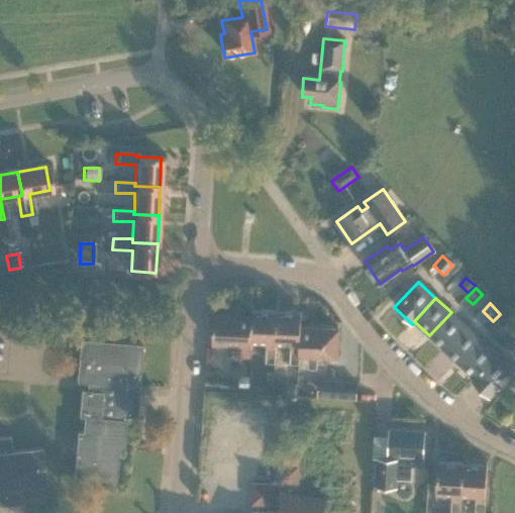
[(251,310),(250,319),(251,319),(250,342),(266,342),(265,365),(274,365),(275,343),(276,311),(251,310)]
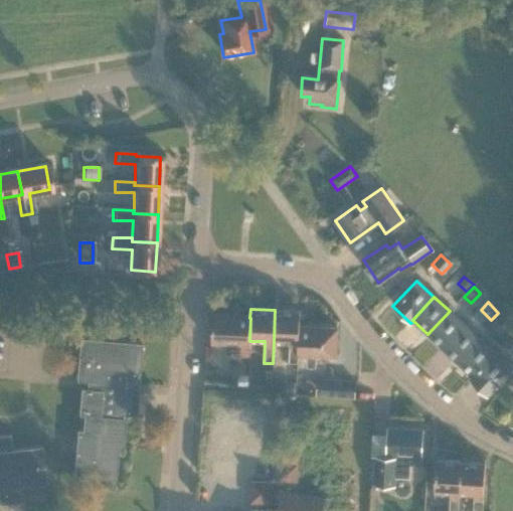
[(300,311),(275,310),(274,342),(289,343),(289,364),(297,364),(298,356),(297,356),(298,327),(299,327),(300,311)]
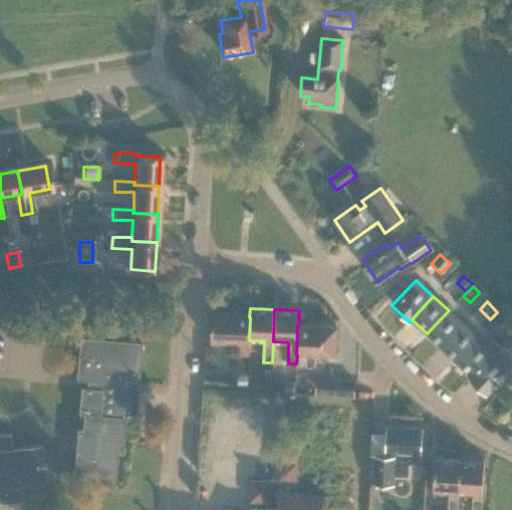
[(442,347),(464,324),(449,310),(427,333),(442,347)]
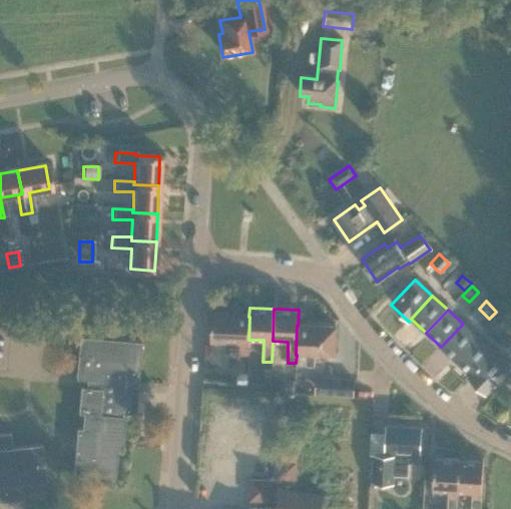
[(509,321),(501,313),(491,322),(499,331),(509,321)]
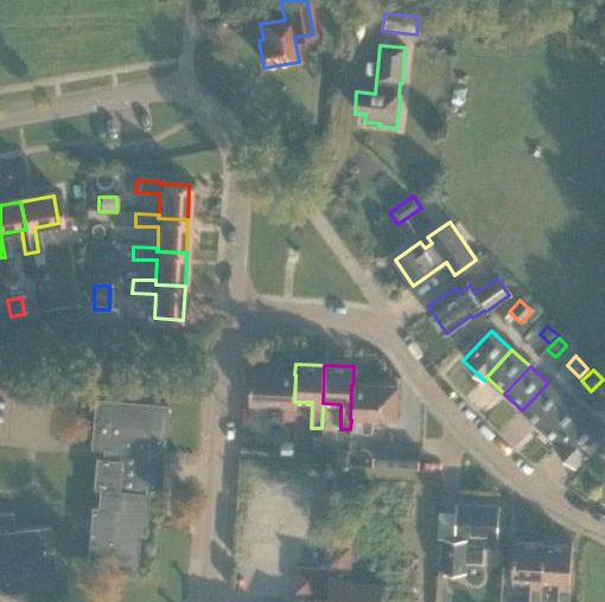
[(295,375),(294,375),(249,373),(248,405),(272,407),(272,421),(294,422),(294,402),(295,375)]
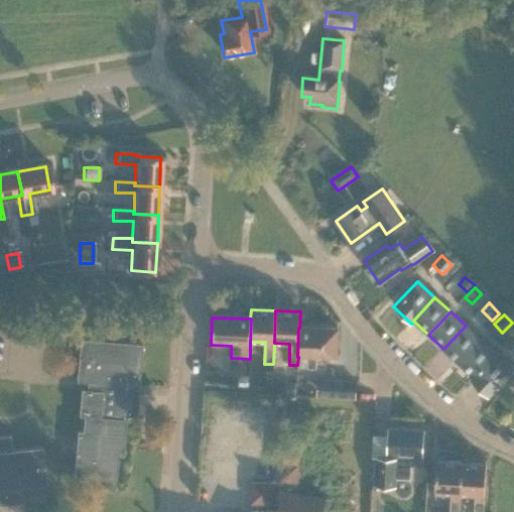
[(481,340),(466,326),(443,349),(459,363),(481,340)]
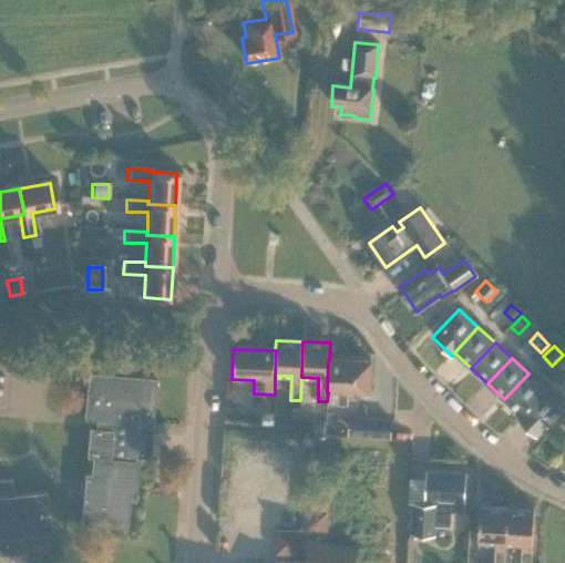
[(328,392),(327,401),(327,406),(347,407),(347,392),(370,393),(371,361),(329,360),(328,360),(327,392),(328,392)]
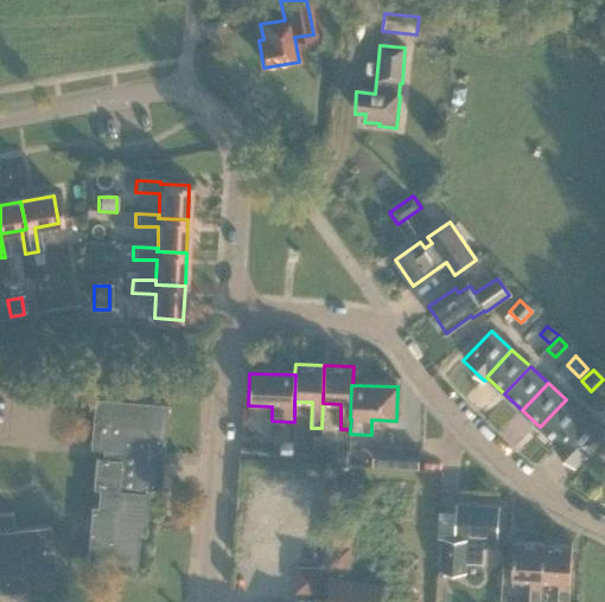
[(566,399),(540,427),(556,443),(554,446),(555,447),(558,443),(558,444),(584,417),(566,399)]
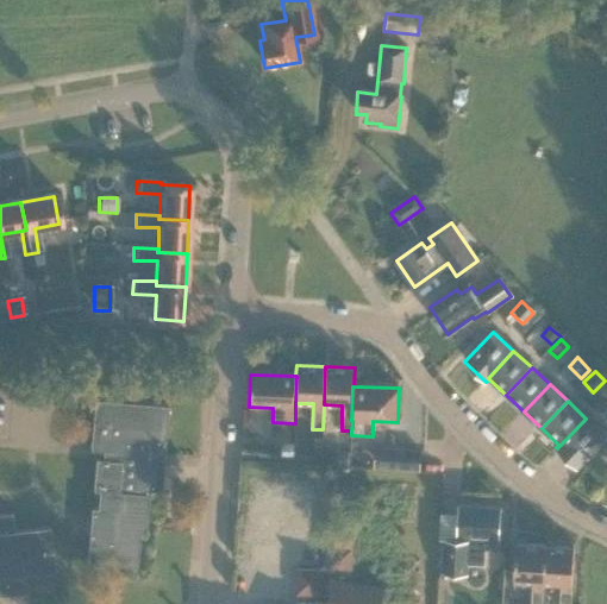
[(87,451),(105,452),(154,458),(161,458),(164,408),(91,402),(87,451)]
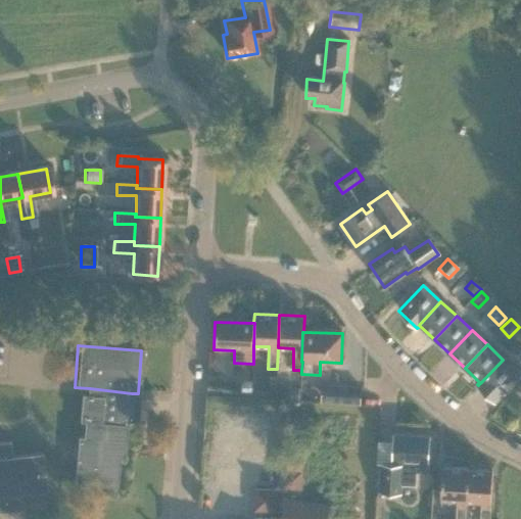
[(520,376),(503,360),(480,383),(480,382),(478,385),(495,402),(520,376)]
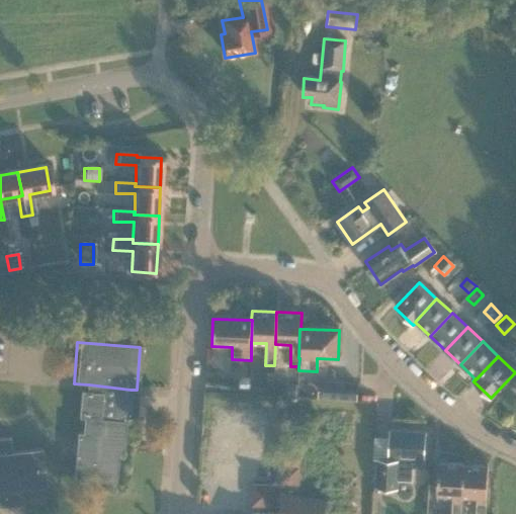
[(249,379),(239,378),(238,389),(249,390),(249,379)]
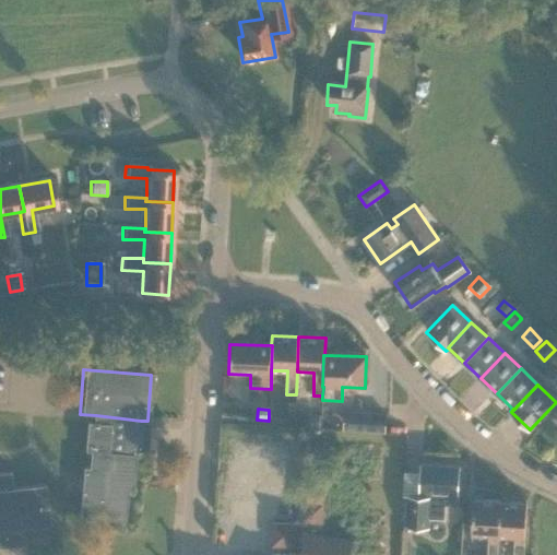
[(383,434),(384,415),(364,414),(363,433),(383,434)]
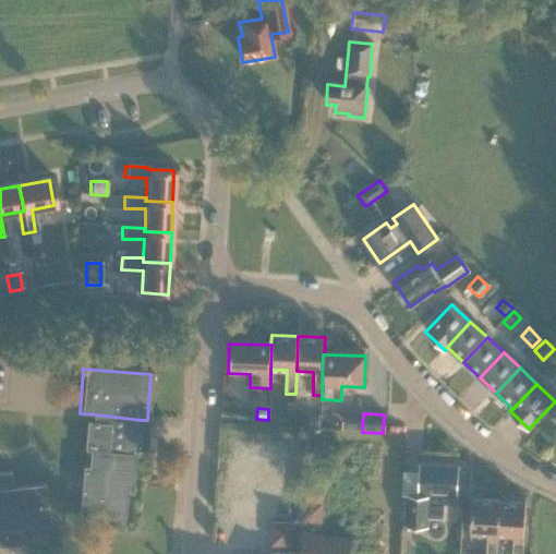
[(139,453),(141,420),(96,414),(96,424),(85,423),(83,448),(133,452),(139,453)]
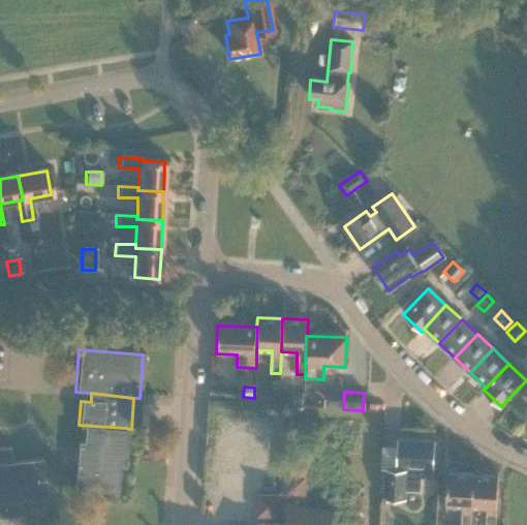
[(126,428),(79,425),(79,427),(83,428),(83,444),(76,444),(73,491),(116,494),(118,462),(124,462),(126,428)]
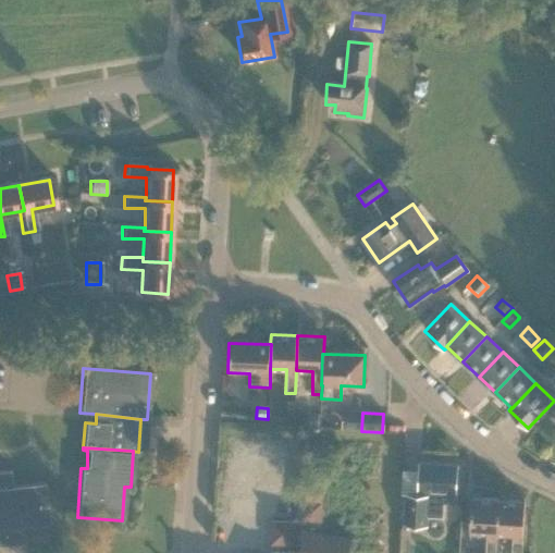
[(418,464),(417,495),(404,494),(402,526),(428,527),(428,517),(443,518),(443,504),(454,504),(455,494),(456,466),(418,464)]
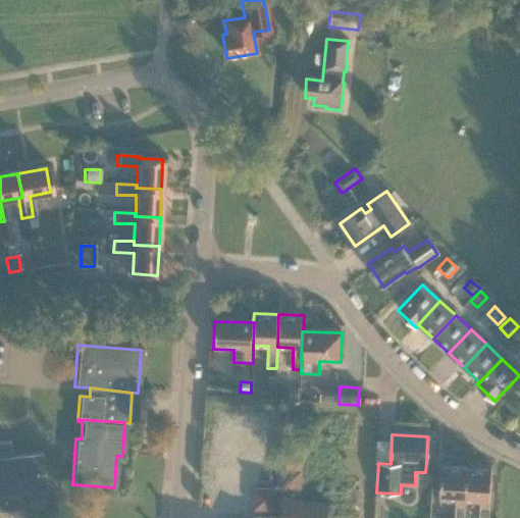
[(0,506),(21,504),(20,494),(46,491),(41,453),(11,457),(9,442),(0,442),(0,506)]
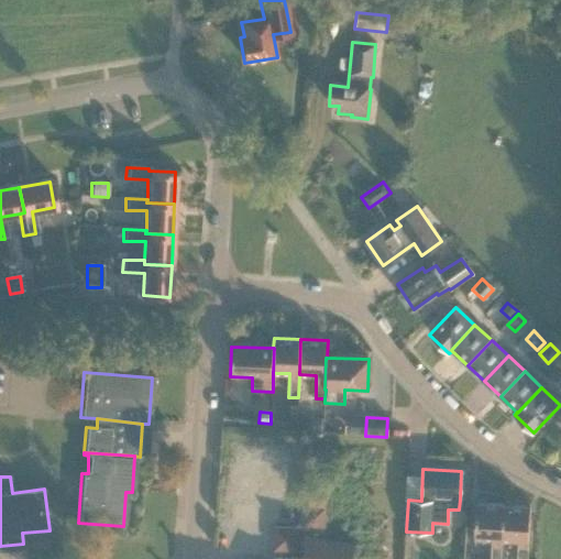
[(300,482),(300,528),(325,529),(325,483),(300,482)]
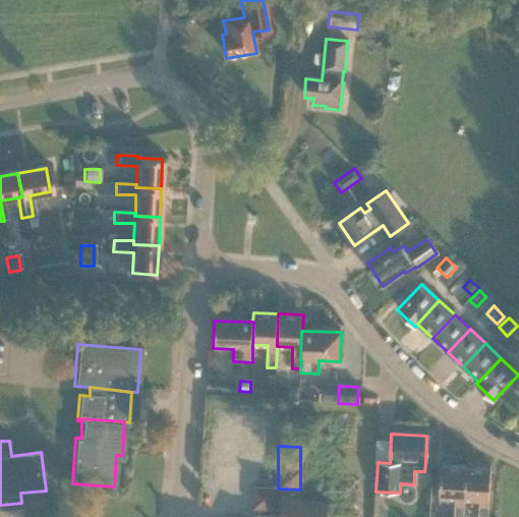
[(442,465),(440,497),(456,498),(455,507),(454,516),(463,516),(464,508),(465,499),(464,499),(467,467),(442,465)]
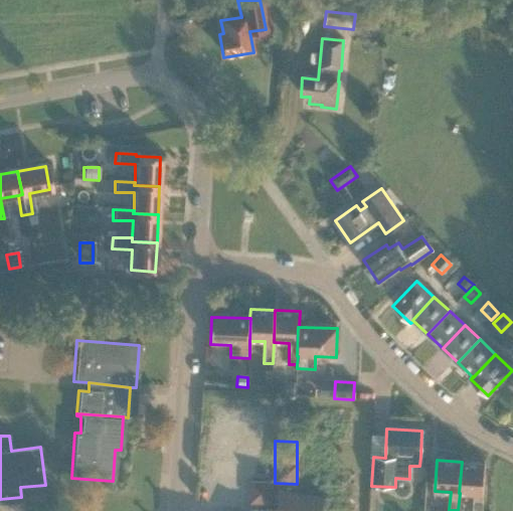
[(482,510),(487,464),(462,462),(459,493),(460,493),(474,494),(472,510),(482,510)]
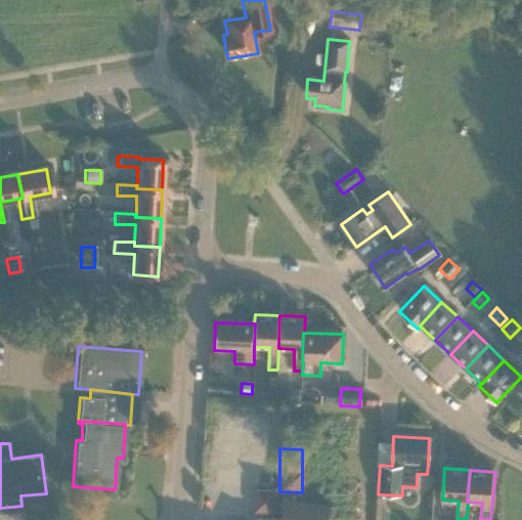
[(275,514),(275,491),(253,491),(253,514),(275,514)]
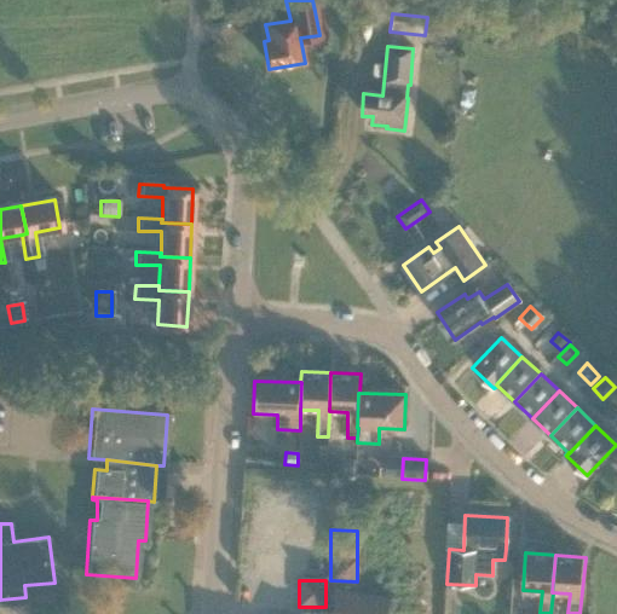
[(387,613),(391,600),(335,586),(333,613),(387,613)]
